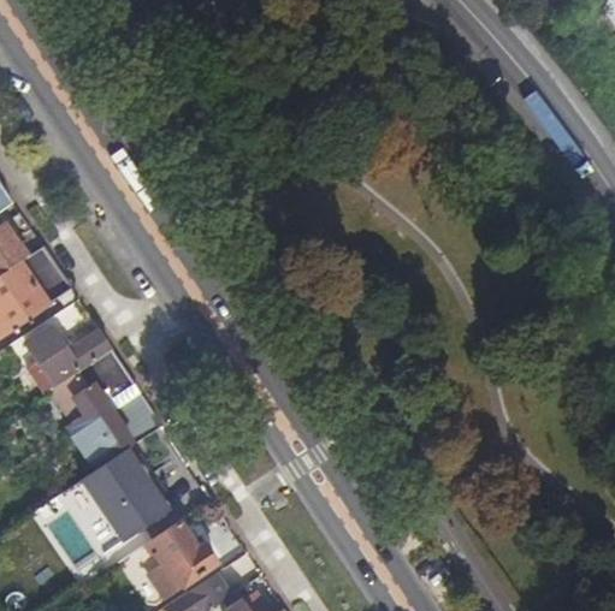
[(0,181),(0,212),(15,202),(0,181)]
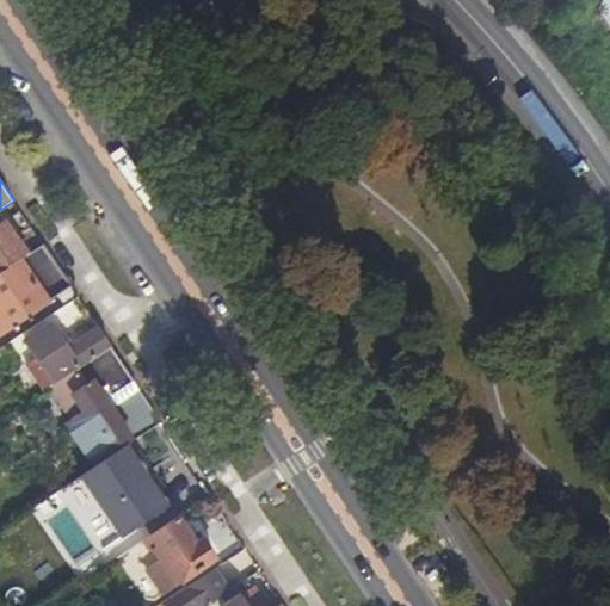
[(0,271),(29,252),(7,221),(0,224),(0,271)]
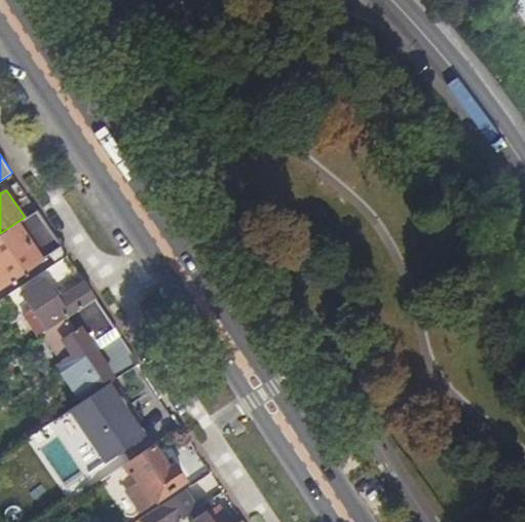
[(0,233),(0,286),(42,257),(61,245),(37,210),(31,214),(25,217),(0,233)]
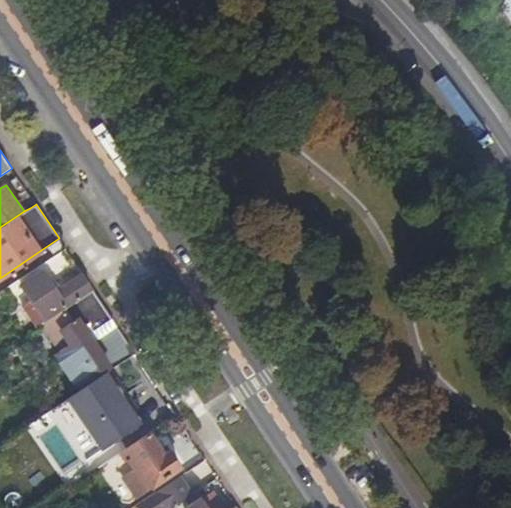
[(59,238),(41,250),(48,260),(65,248),(59,238)]
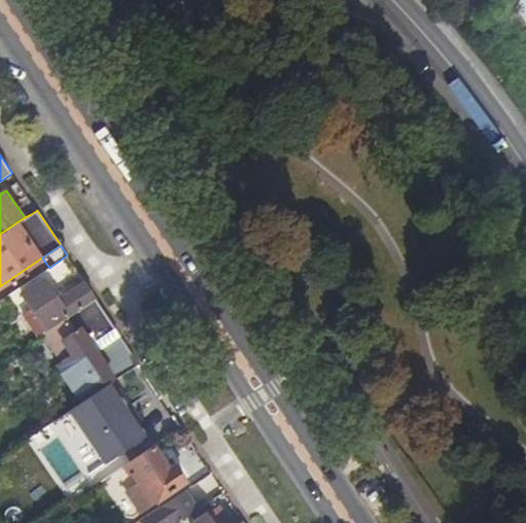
[(54,292),(80,275),(75,268),(67,255),(49,268),(41,273),(44,278),(24,291),(47,328),(68,315),(69,316),(96,298),(85,283),(59,300),(54,292)]
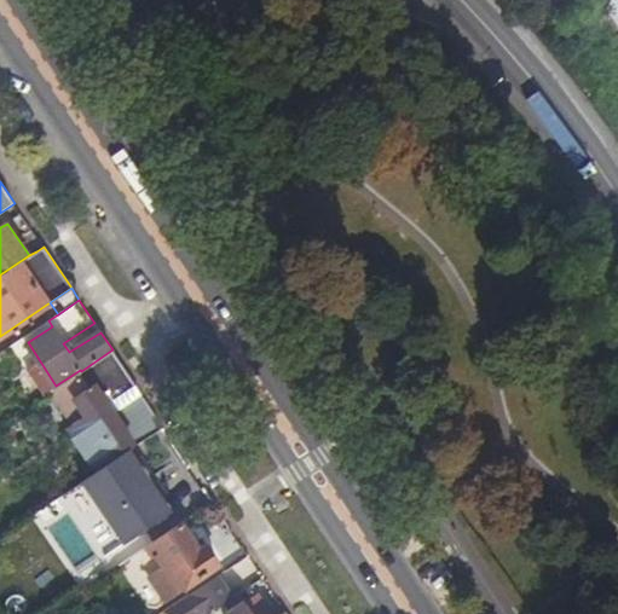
[(128,449),(136,444),(104,398),(109,393),(114,400),(136,384),(113,349),(81,371),(80,372),(90,388),(76,398),(87,417),(74,426),(73,427),(99,467),(128,449)]
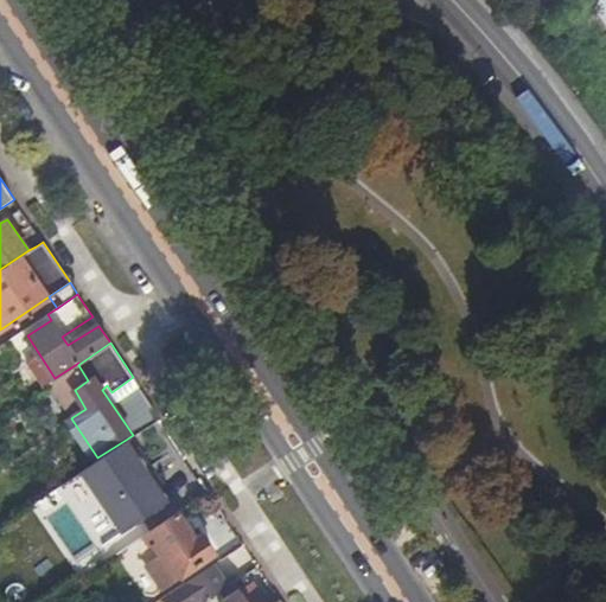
[(85,409),(75,390),(61,399),(72,417),(85,409)]
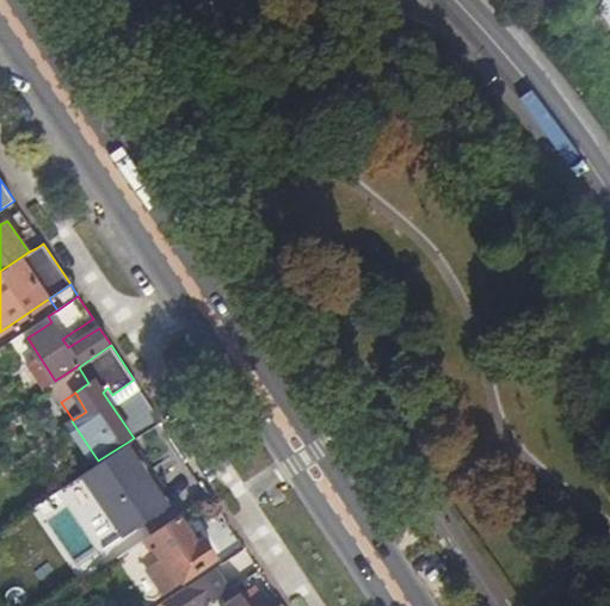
[(136,457),(127,443),(98,461),(80,472),(123,535),(167,505),(147,474),(149,465),(149,464),(147,461),(146,458),(142,457),(136,457)]
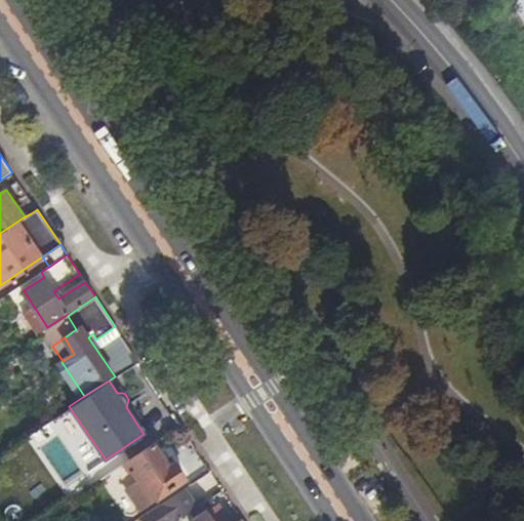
[(186,475),(204,464),(183,429),(164,440),(186,475)]
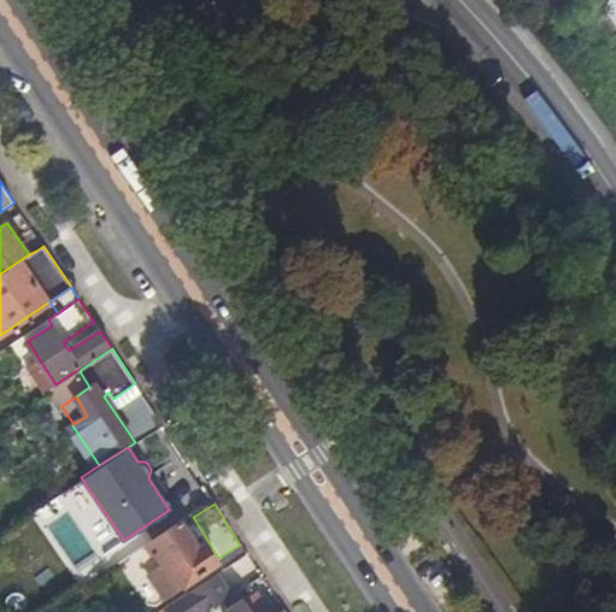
[(181,521),(153,539),(160,549),(156,552),(163,563),(150,572),(166,598),(218,563),(205,543),(199,547),(181,521)]
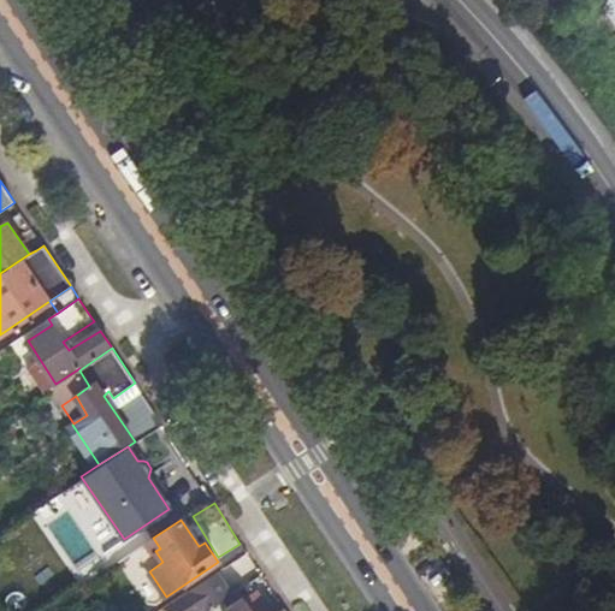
[(214,575),(171,601),(177,610),(206,610),(229,597),(214,575)]
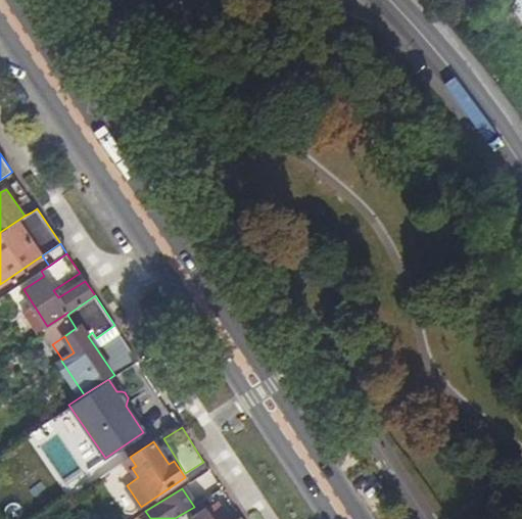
[(211,518),(205,509),(189,518),(211,518)]
